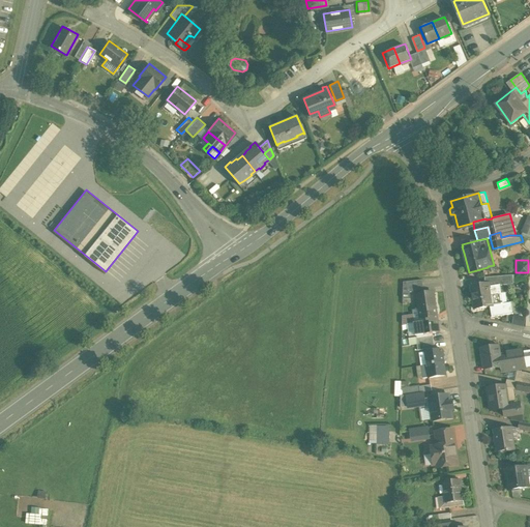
[(510,273),(484,275),(486,282),(490,282),(490,285),(500,284),(512,282),(510,273)]
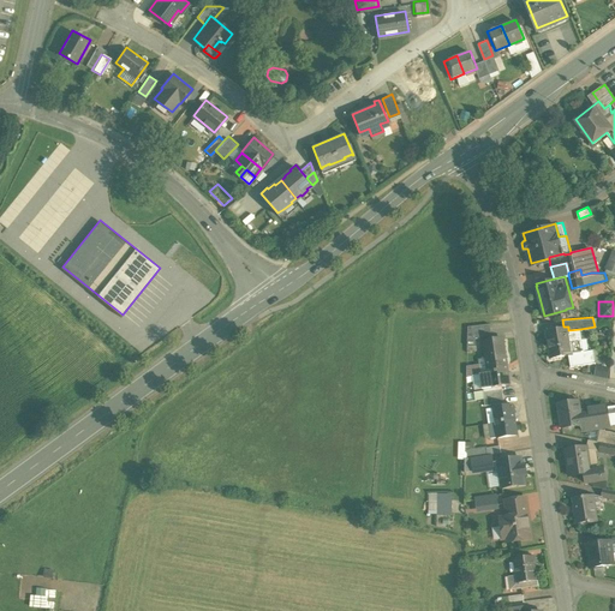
[(563,327),(547,330),(549,346),(550,355),(568,353),(571,365),(596,361),(593,348),(584,349),(580,329),(568,330),(568,327),(563,327)]
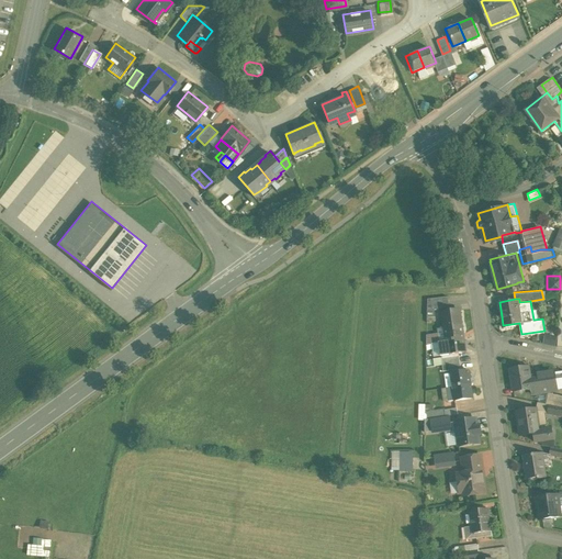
[(460,308),(442,310),(445,325),(447,339),(464,337),(460,308)]
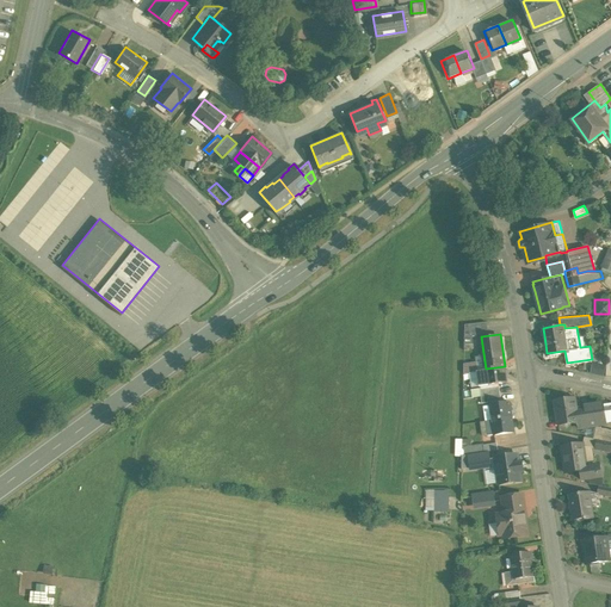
[(590,370),(603,373),(605,364),(591,360),(590,370)]
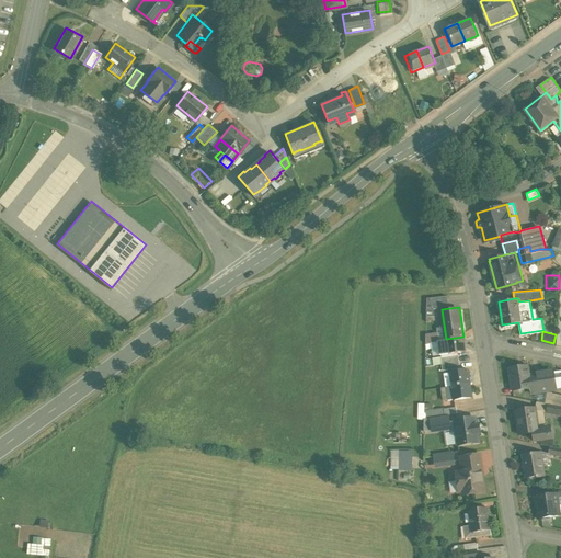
[(464,337),(446,339),(447,352),(465,350),(464,337)]
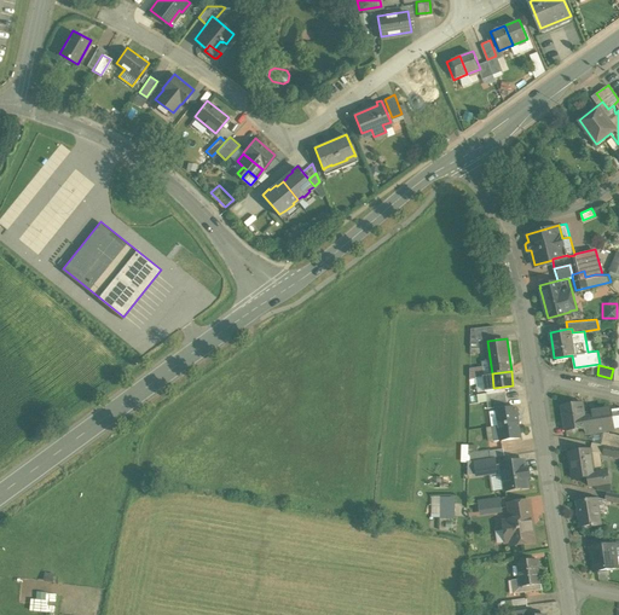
[(584,411),(583,401),(562,404),(566,429),(586,425),(586,431),(614,428),(611,406),(584,411)]
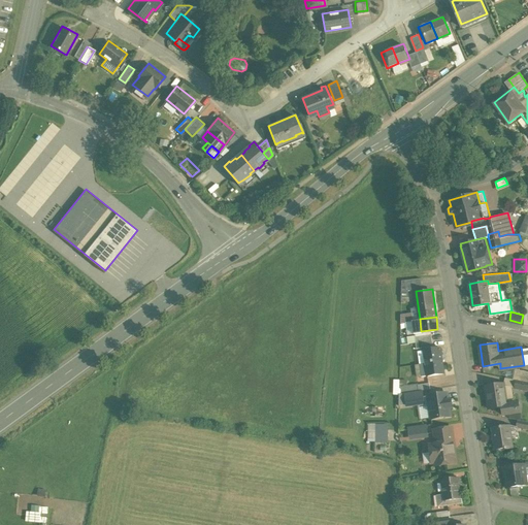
[(440,347),(424,349),(426,361),(442,359),(440,347)]
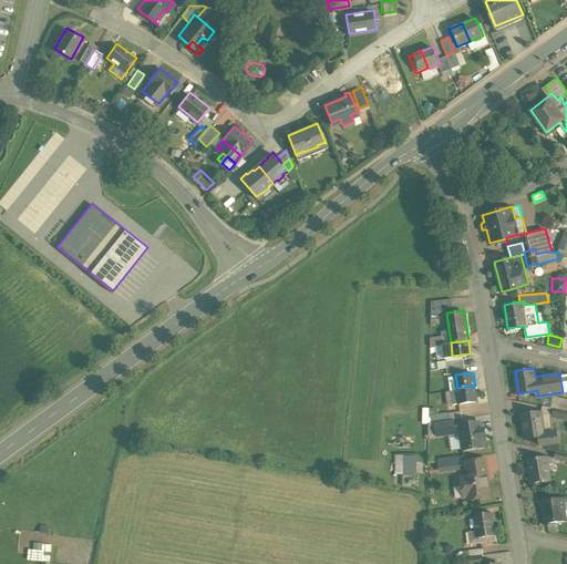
[(475,386),(457,388),(459,402),(476,399),(475,386)]
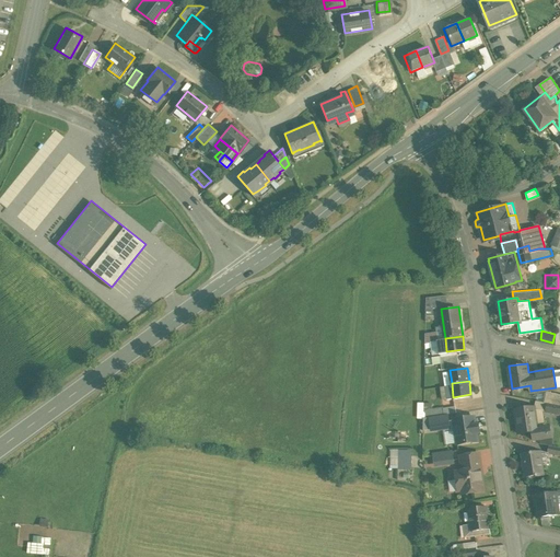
[(559,392),(546,390),(544,401),(548,402),(559,404),(559,392)]
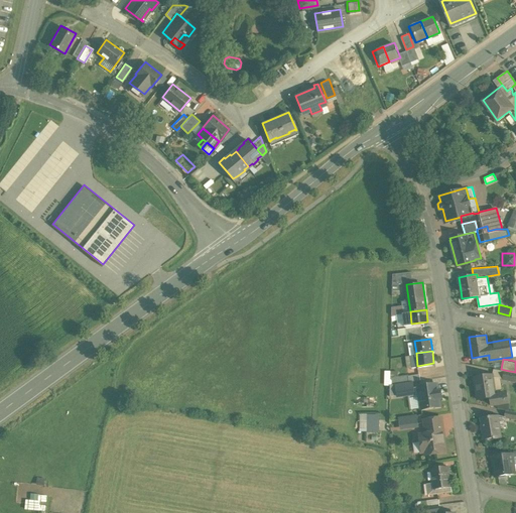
[(515,372),(505,370),(503,378),(515,380),(515,372)]
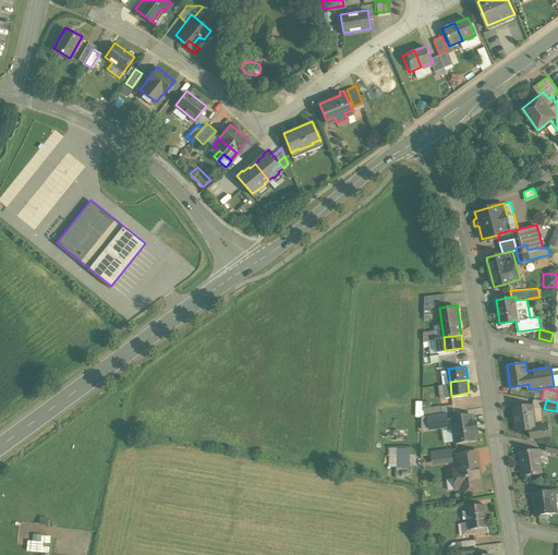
[(532,403),(513,407),(516,422),(514,422),(516,429),(517,429),(517,431),(530,429),(532,437),(549,434),(547,424),(535,426),(532,403)]
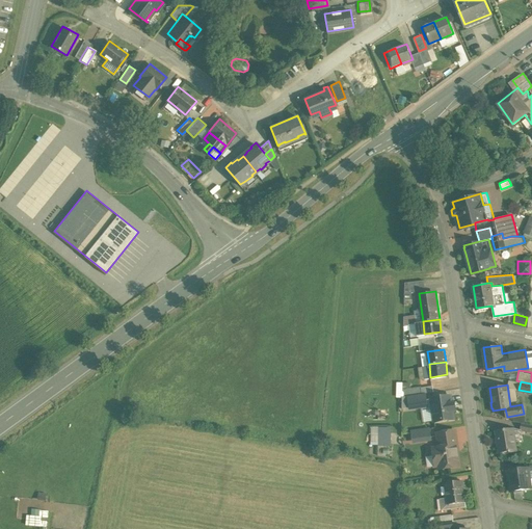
[(422,392),(402,395),(401,427),(423,424),(422,418),(426,417),(423,398),(422,392)]
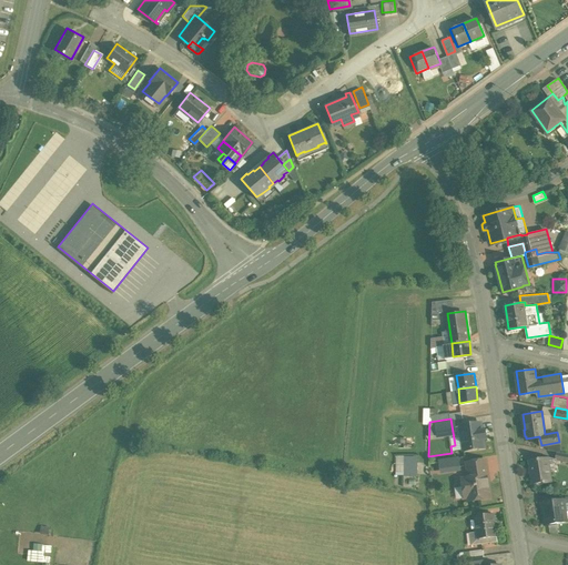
[(480,422),(460,424),(464,449),(484,445),(480,422)]
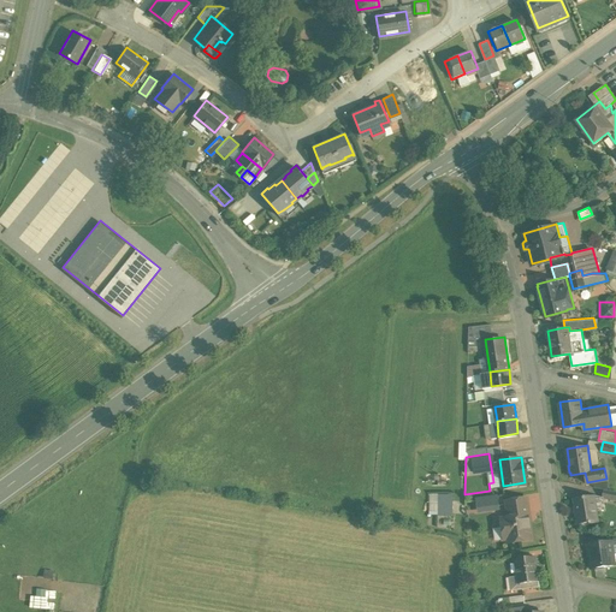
[(427,492),(427,514),(450,514),(450,492),(427,492)]
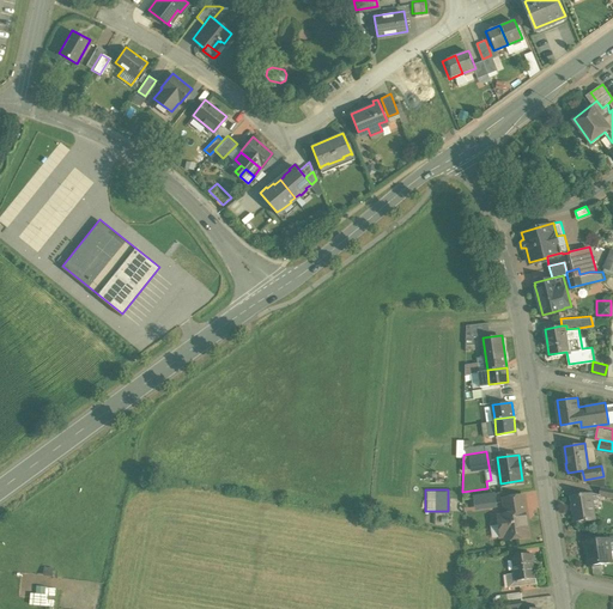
[(471,509),(495,506),(493,491),(469,493),(471,509)]
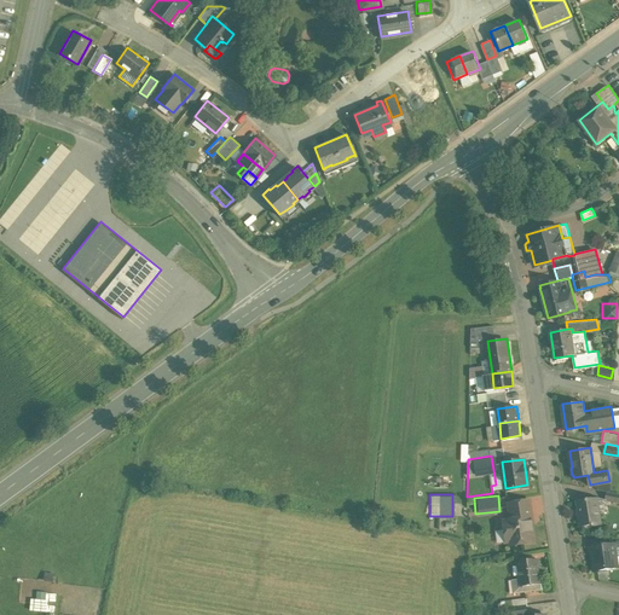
[(599,495),(576,499),(579,526),(593,523),(593,524),(602,523),(599,495)]
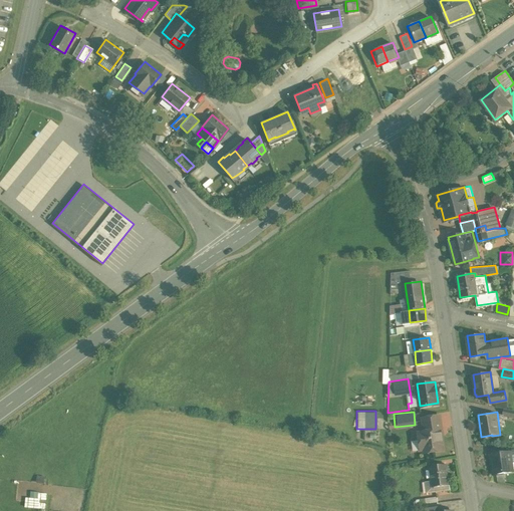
[(440,414),(422,417),(424,425),(441,422),(440,414)]
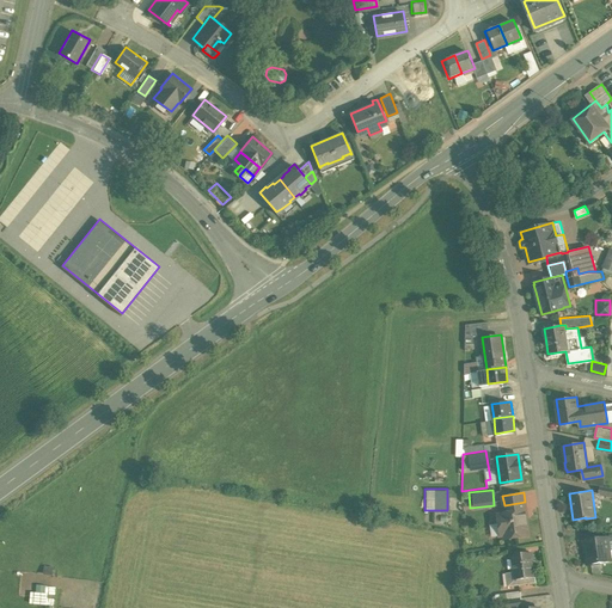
[(525,502),(505,505),(506,513),(499,514),(500,523),(502,522),(505,538),(528,534),(525,508),(526,508),(525,502)]
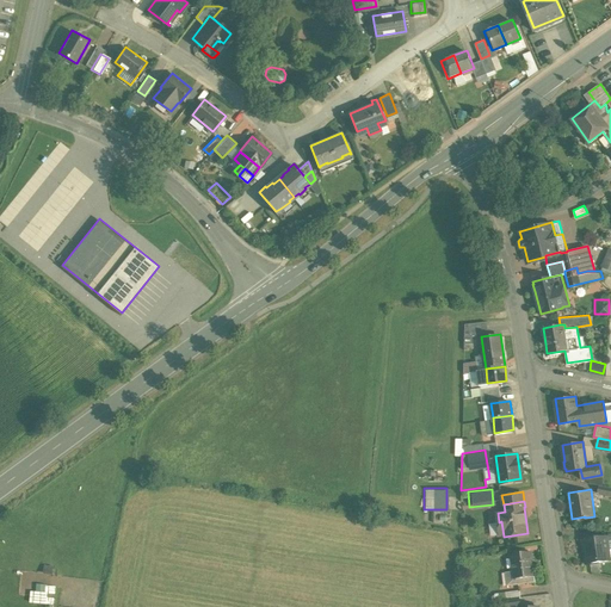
[(606,536),(582,539),(586,562),(610,558),(606,536)]
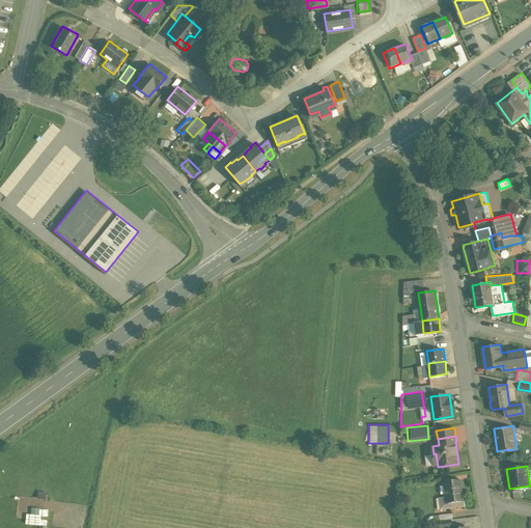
[(462,478),(444,480),(447,502),(464,500),(465,500),(462,478)]
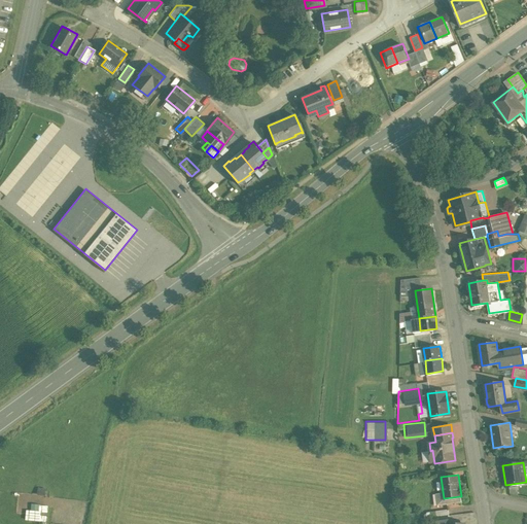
[(36,510),(24,509),(23,519),(45,521),(45,504),(36,504),(36,510)]
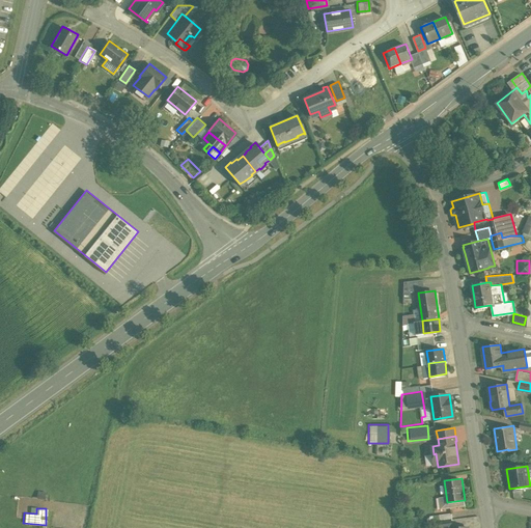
[(451,519),(439,520),(439,527),(440,527),(452,526),(451,519)]
